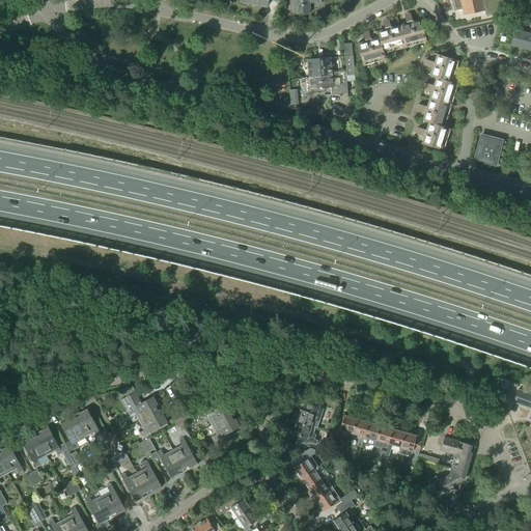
[(296,0),(296,14),(308,14),(308,3),(320,3),(319,0),(296,0)]
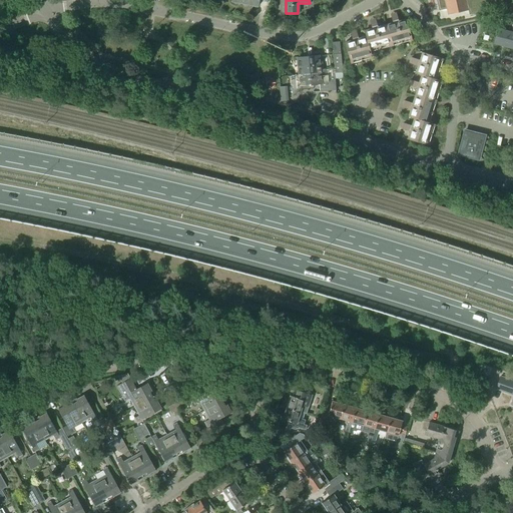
[(440,0),(442,9),(447,10),(448,15),(479,8),(480,16),(496,12),(497,12),(494,0),(440,0)]
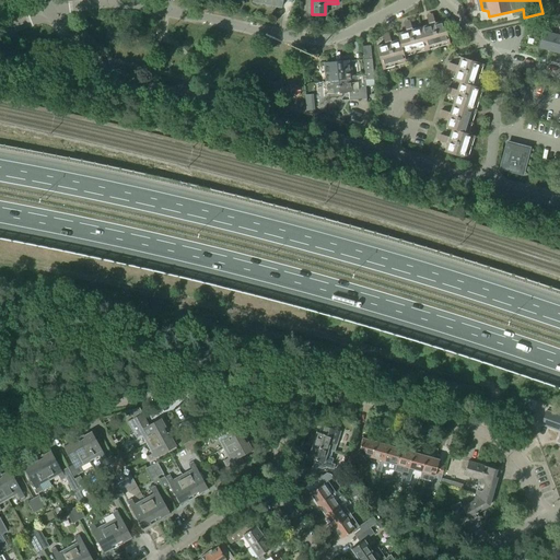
[(435,24),(433,14),(427,16),(429,25),(420,27),(427,51),(450,45),(444,22),(435,24)]
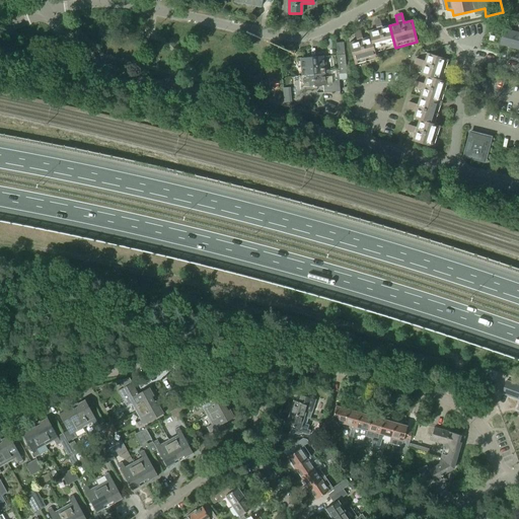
[(382,27),(380,19),(374,21),(376,29),(368,31),(370,38),(374,53),(395,48),(389,25),(382,27)]
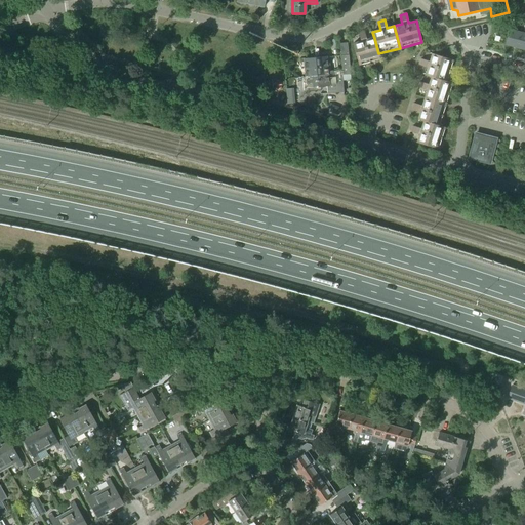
[(367,40),(365,31),(359,33),(361,42),(353,44),(359,66),(380,59),(378,53),(374,38),(367,40)]
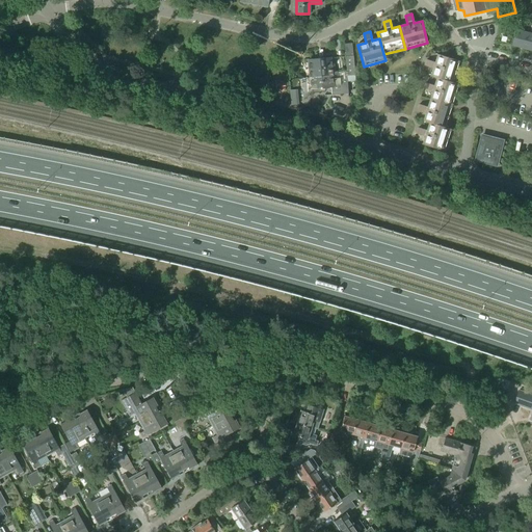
[(525,50),(529,34),(515,31),(512,47),(525,50)]
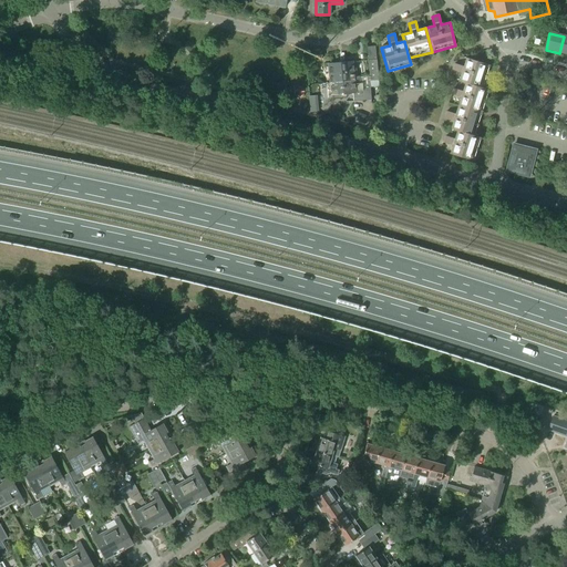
[(483,88),(490,64),(467,58),(464,66),(454,63),(453,70),(462,72),(460,81),(465,82),(483,88)]
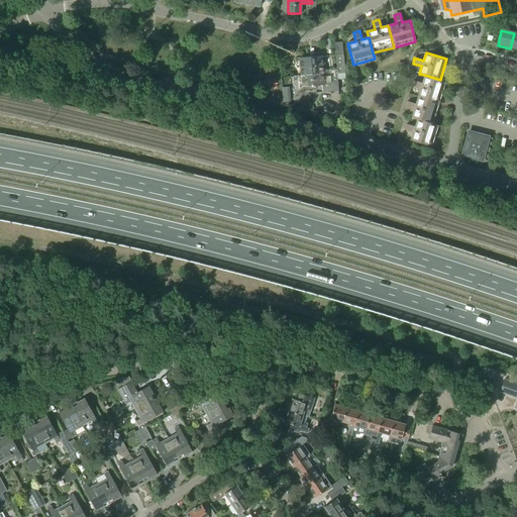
[(338,92),(336,75),(345,74),(343,56),(334,57),(336,70),(328,71),(329,80),(330,80),(330,87),(328,87),(329,93),(338,92)]
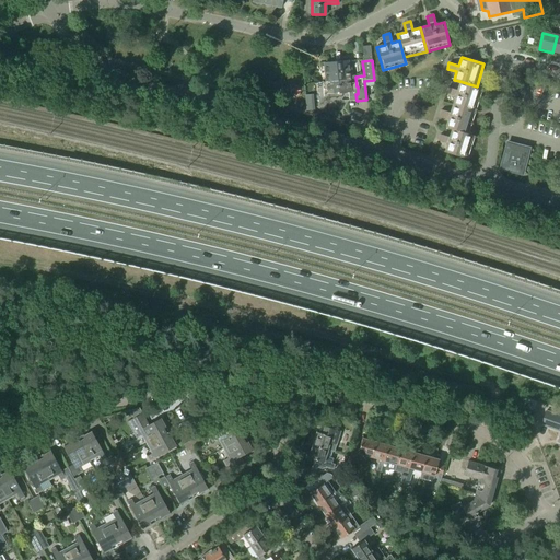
[(326,82),(349,80),(348,62),(324,65),(326,82)]
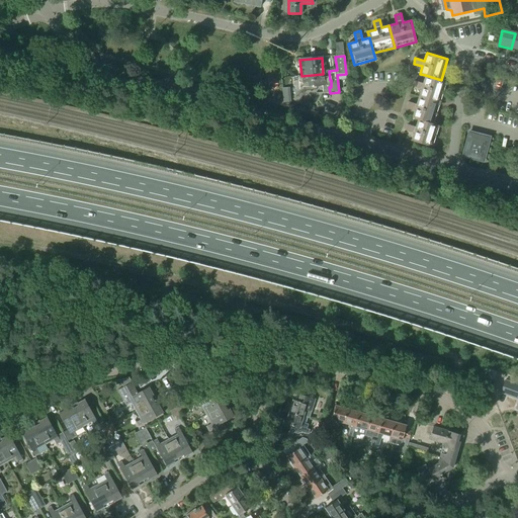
[(324,80),(323,74),(301,76),(303,91),(312,90),(312,86),(322,85),(323,93),(330,93),(329,87),(331,87),(331,80),(330,80),(324,80)]
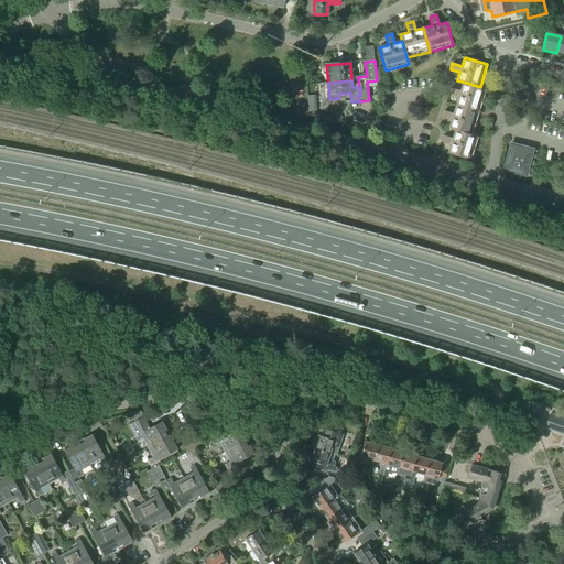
[(479,111),(487,89),(480,87),(463,82),(461,90),(452,87),(449,94),(458,97),(456,105),(479,111)]
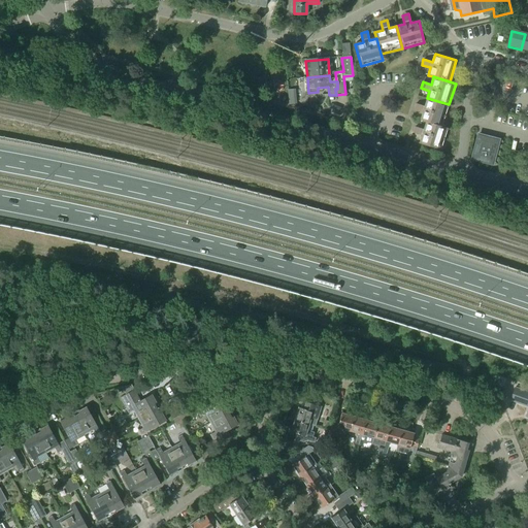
[(442,126),(449,104),(427,98),(425,105),(417,103),(415,109),(423,111),(421,120),(427,121),(442,126)]
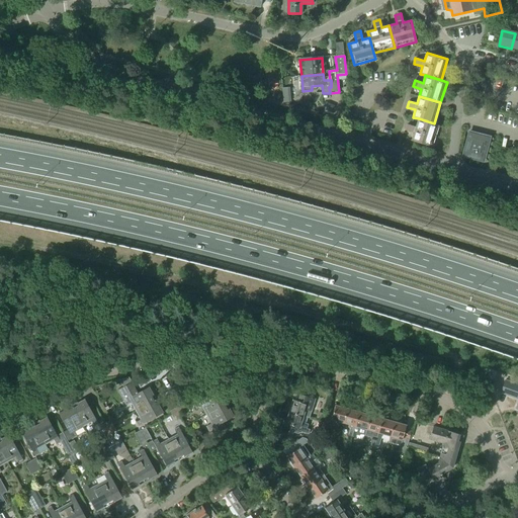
[(433,146),(439,125),(434,123),(419,118),(417,126),(408,124),(406,131),(414,133),(412,140),(433,146)]
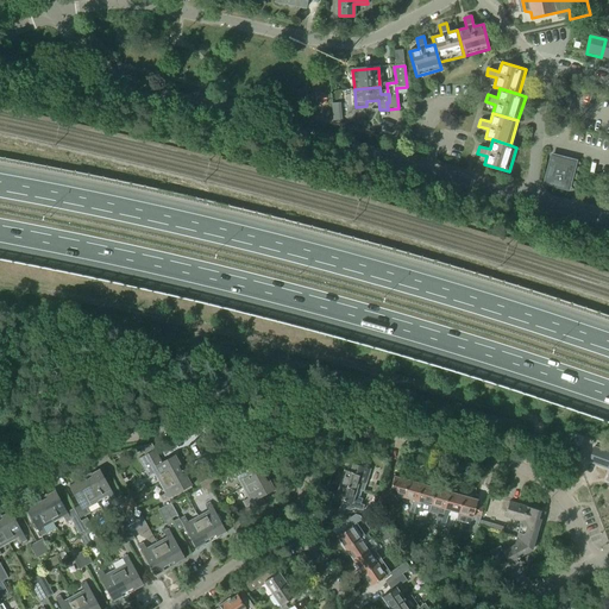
[(567,188),(575,162),(552,156),(545,182),(567,188)]
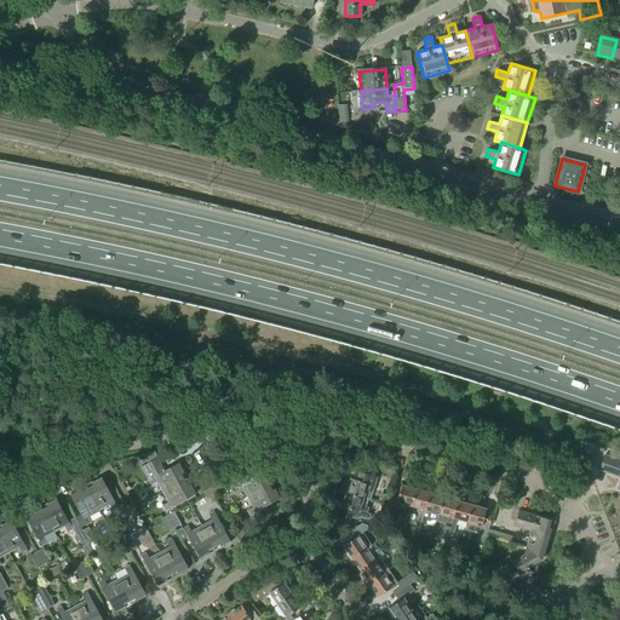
[(619,461),(604,455),(600,471),(619,477),(619,481),(616,491),(619,491),(619,461)]
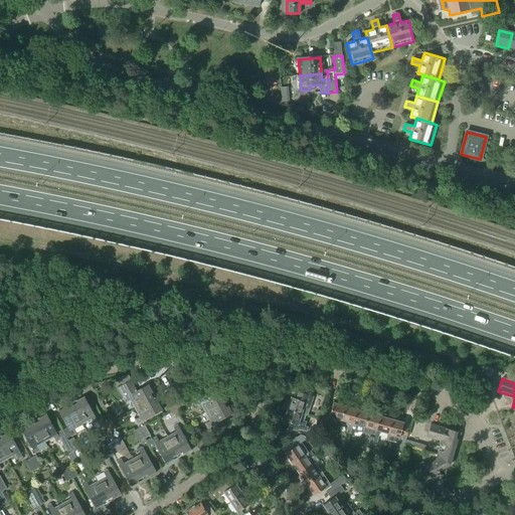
[(136,391),(130,381),(116,388),(125,403),(130,400),(135,408),(154,397),(148,385),(136,391)]
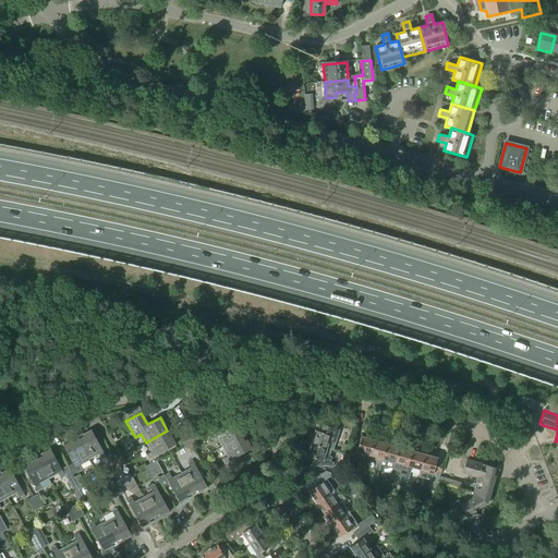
[(222,447),(244,435),(237,421),(209,436),(211,440),(217,437),(222,447)]
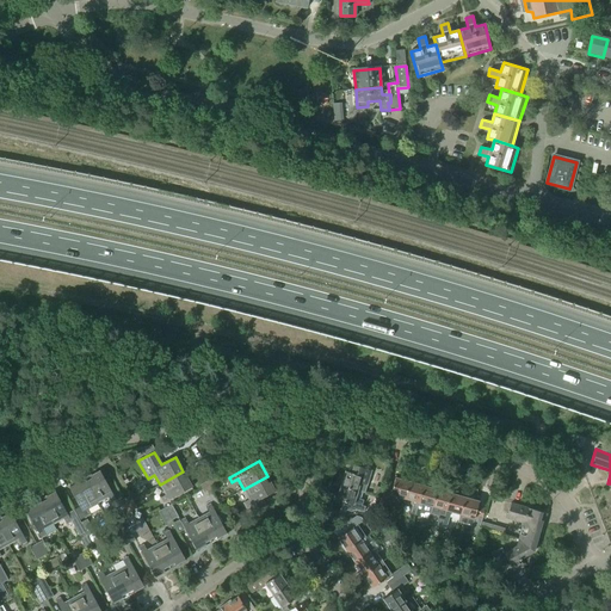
[(368,486),(372,471),(353,466),(351,474),(345,471),(340,486),(358,491),(360,483),(368,486)]
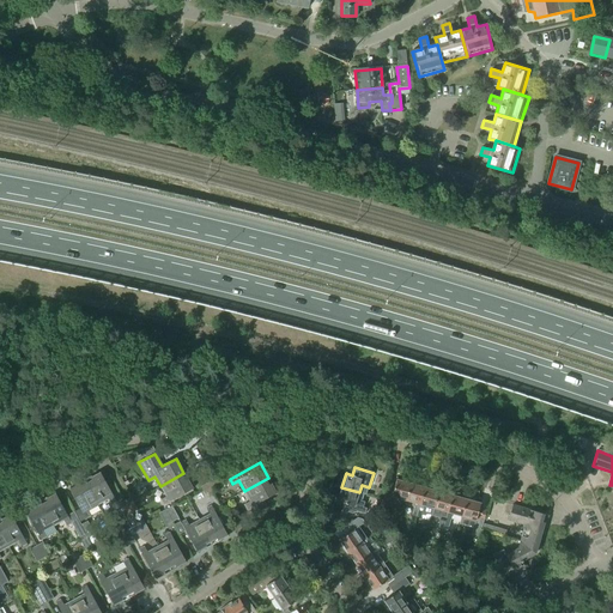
[(116,502),(99,473),(84,481),(97,504),(108,498),(111,505),(116,502)]
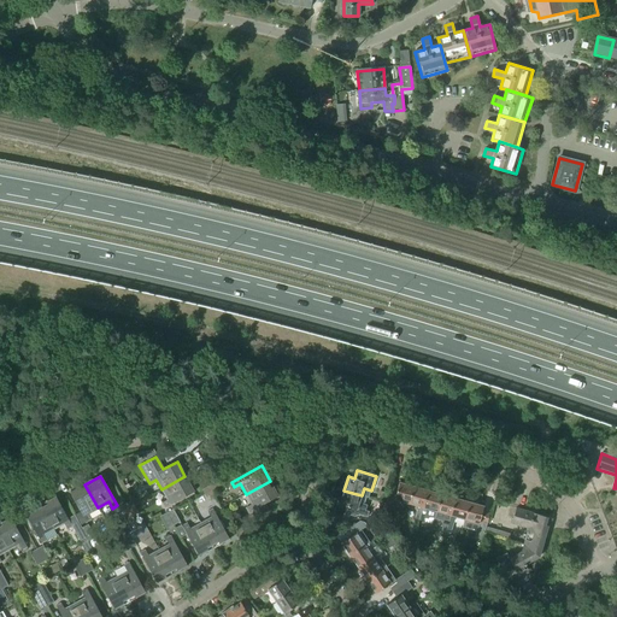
[(164,509),(194,492),(184,476),(162,489),(168,500),(160,504),(164,509)]
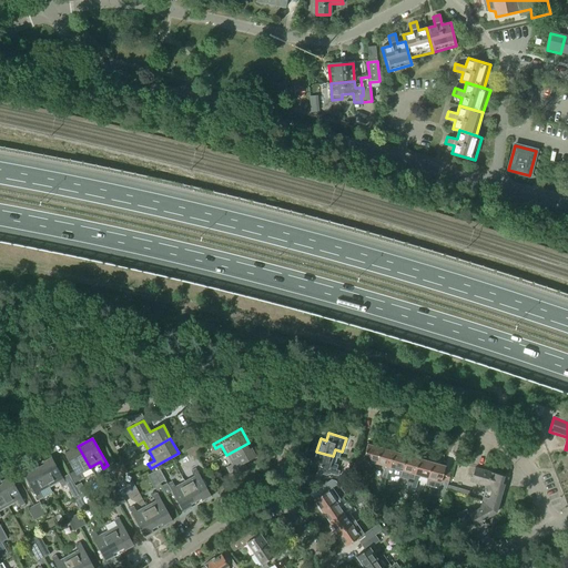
[(195,454),(206,448),(203,442),(192,447),(195,454)]
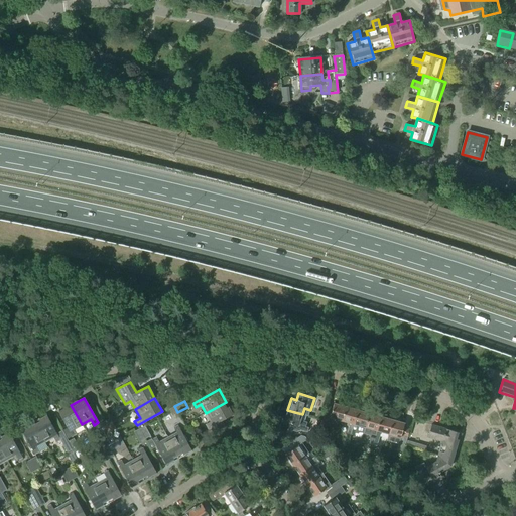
[(211,434),(225,426),(222,421),(233,415),(226,402),(206,413),(211,422),(205,424),(211,434)]
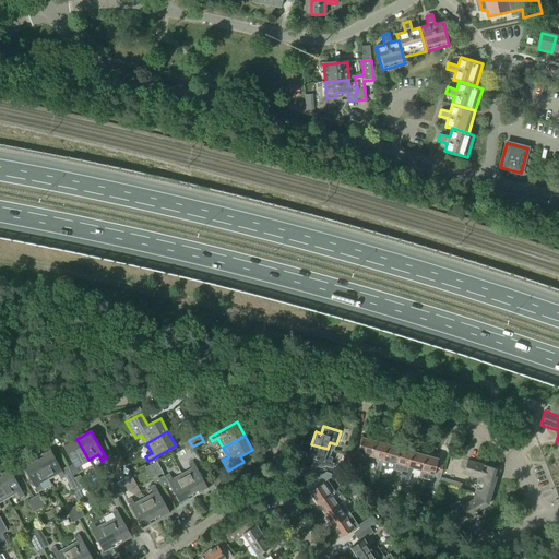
[(371,456),(376,440),(363,437),(358,450),(352,448),(347,464),(355,465),(358,453),(371,456)]
